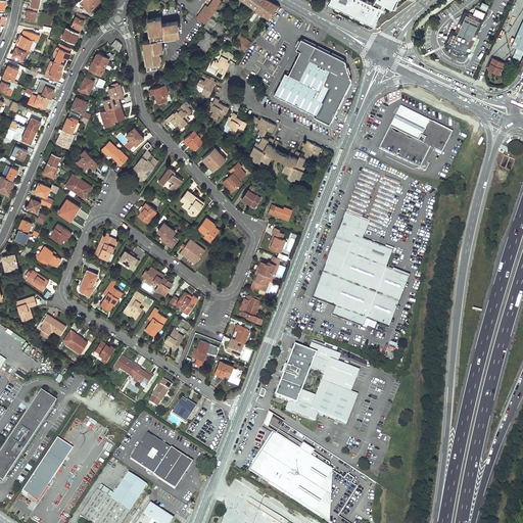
[(40,0),(31,0),(30,5),(29,5),(28,9),(36,10),(38,11),(40,0)]
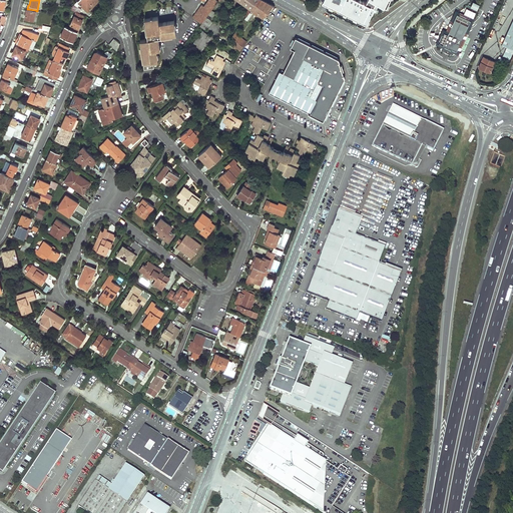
[(97,0),(77,0),(70,9),(76,11),(80,13),(81,9),(77,7),(81,4),(87,10),(97,0)]
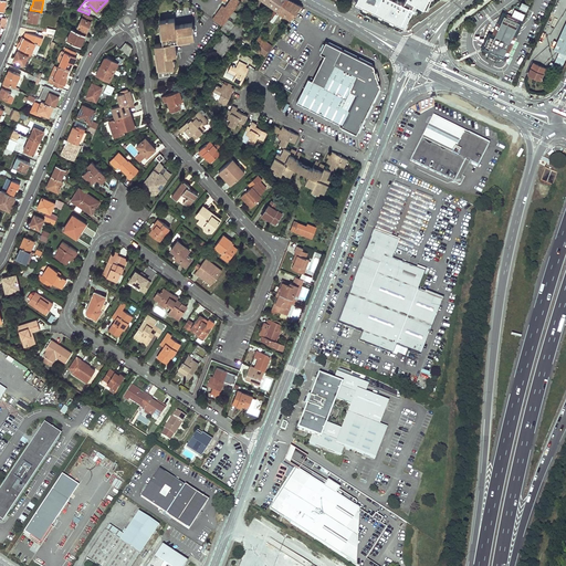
[(238,0),(229,0),(224,7),(222,6),(212,19),(222,25),(232,12),(234,9),(239,3),(240,2),(238,0)]
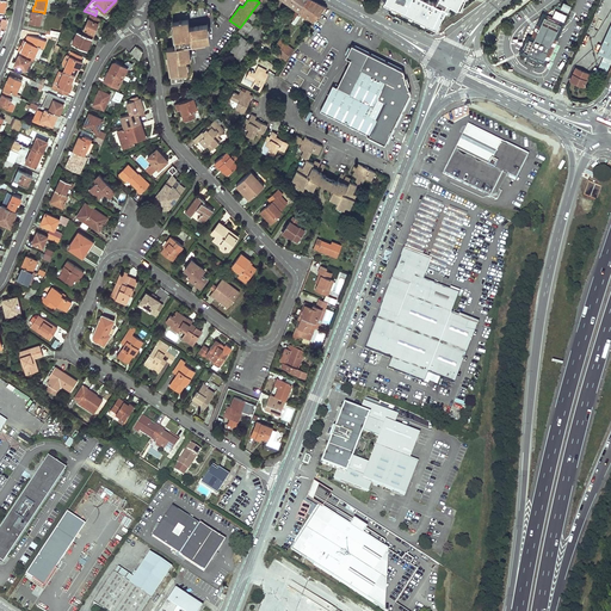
[(304,0),(283,0),(295,8),(290,17),(294,19),(300,11),(304,0)]
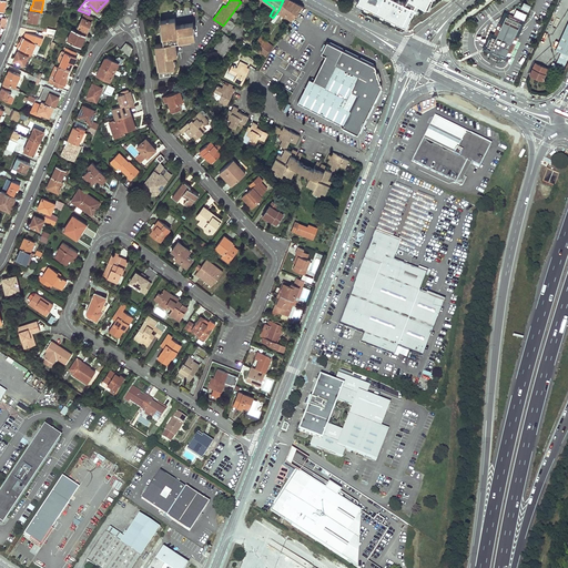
[(302,6),(291,0),(283,0),(279,10),(273,18),(271,20),(276,26),(285,14),(292,19),(302,6)]
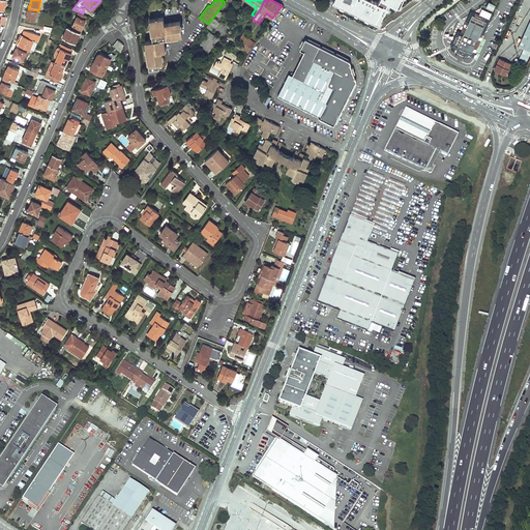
[(332,0),(332,1),(351,9),(355,0),(332,0)]
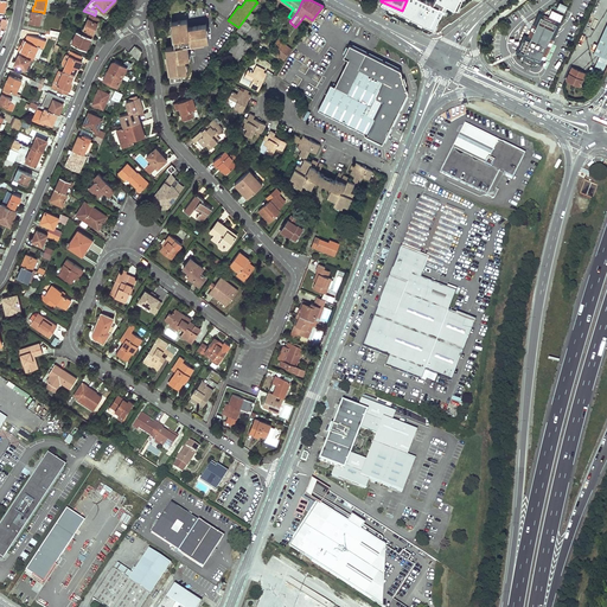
[(434,0),(434,1),(430,0),(407,0),(402,11),(407,13),(410,16),(419,19),(423,21),(434,26),(436,21),(443,7),(442,6),(445,0),(448,2),(458,7),(460,2),(461,0),(434,0)]
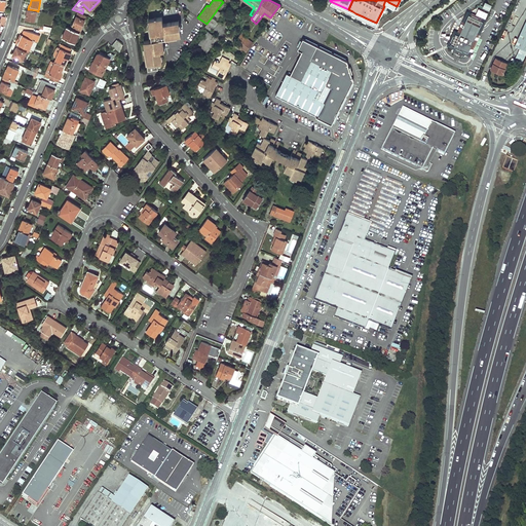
[(479,8),(476,13),(486,19),(488,12),(479,8)]
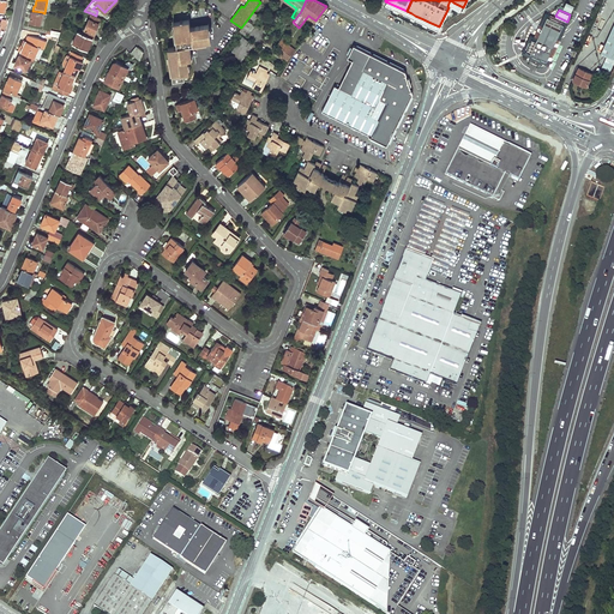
[(42,12),(32,11),(30,22),(41,24),(42,12)]
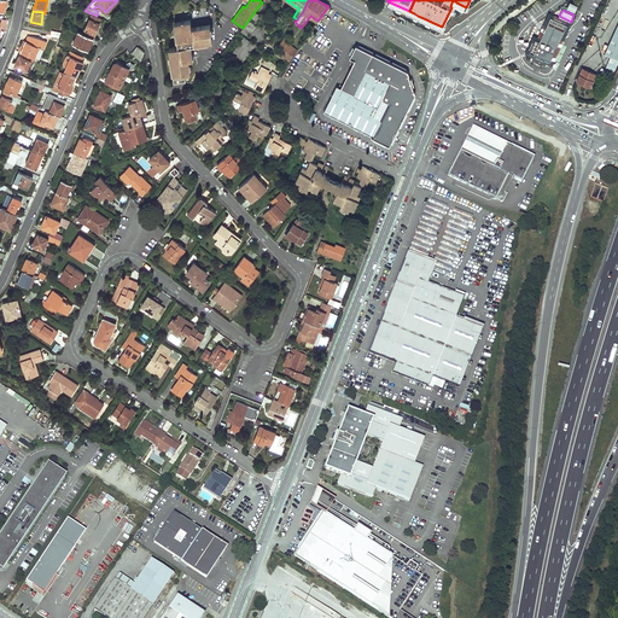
[(566,27),(548,65),(552,66),(571,23),(548,12),(537,36),(532,35),(524,54),(528,56),(534,42),(536,44),(547,21),(548,18),(566,27)]
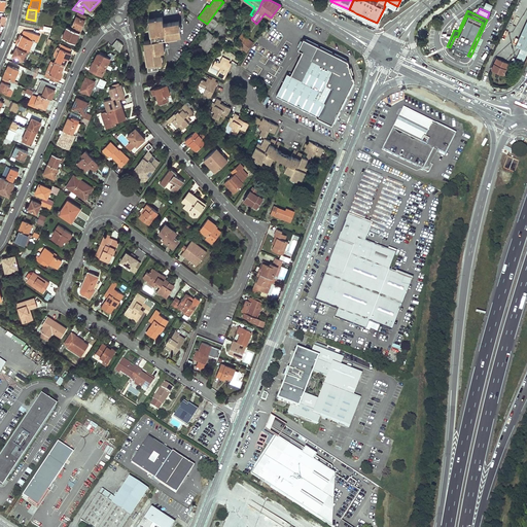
[(70,28),(79,32),(80,32),(81,28),(80,28),(84,20),(83,19),(85,15),(82,13),(78,11),(76,15),(70,28)]
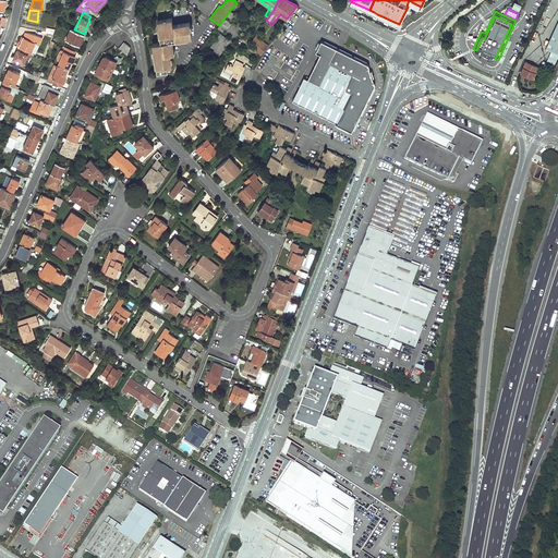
[(229,12),(219,25),(216,29),(222,34),(230,24),(231,21),(231,20),(234,15),(229,12)]
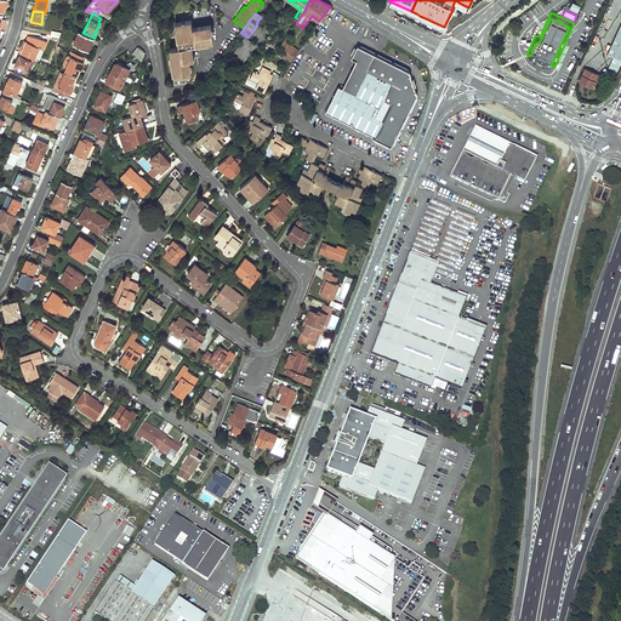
[(551,66),(569,27),(551,18),(550,21),(539,44),(536,43),(530,56),(534,58),(533,61),(542,66),(541,67),(543,68),(545,66),(548,67),(550,64),(551,66)]
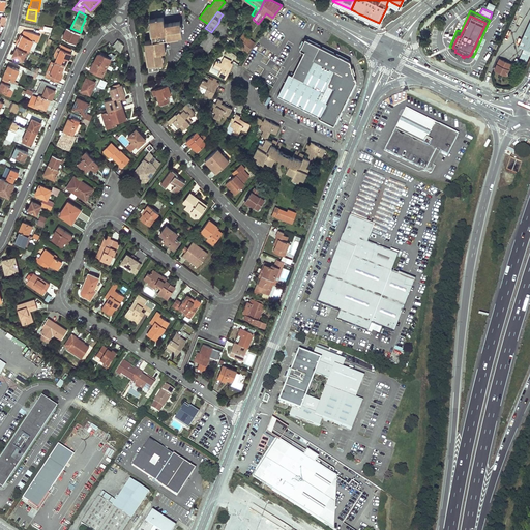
[(164,17),(150,19),(154,39),(145,40),(150,67),(160,66),(159,62),(165,61),(163,51),(167,50),(165,37),(183,34),(181,20),(165,23),(164,17)]
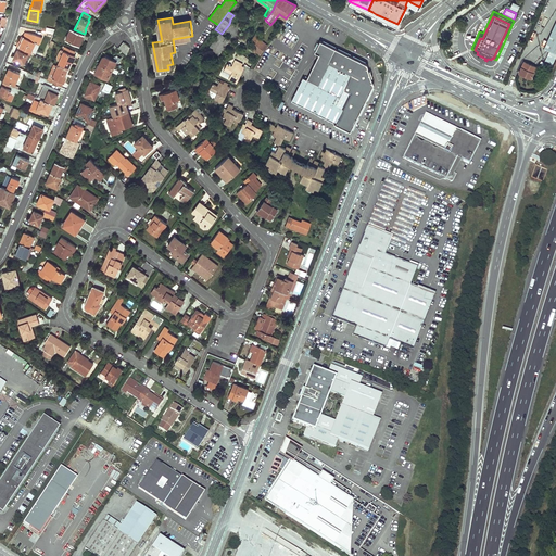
[(555,53),(555,20),(543,48),(555,54),(555,53)]
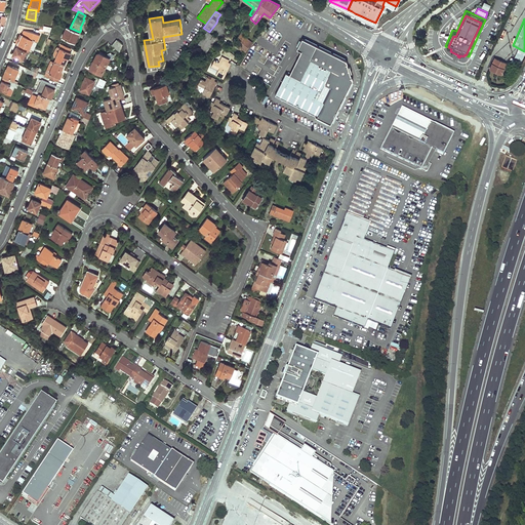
[(70,28),(67,27),(62,37),(74,43),(79,32),(70,28)]
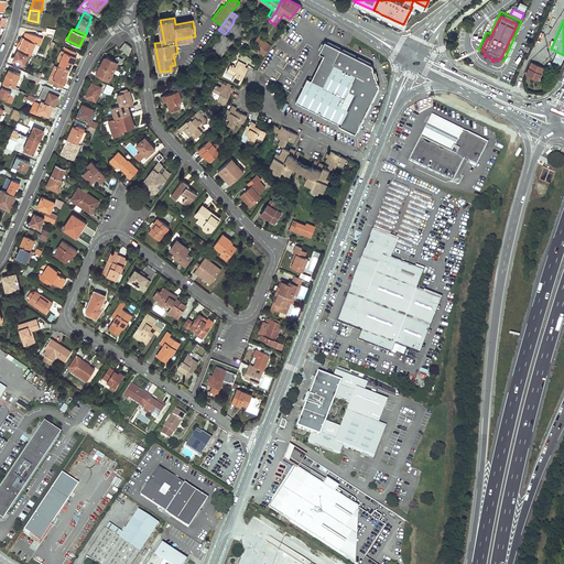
[(23,38),(21,36),(17,46),(21,47),(32,53),(36,43),(40,44),(42,39),(35,35),(24,33),(23,38)]
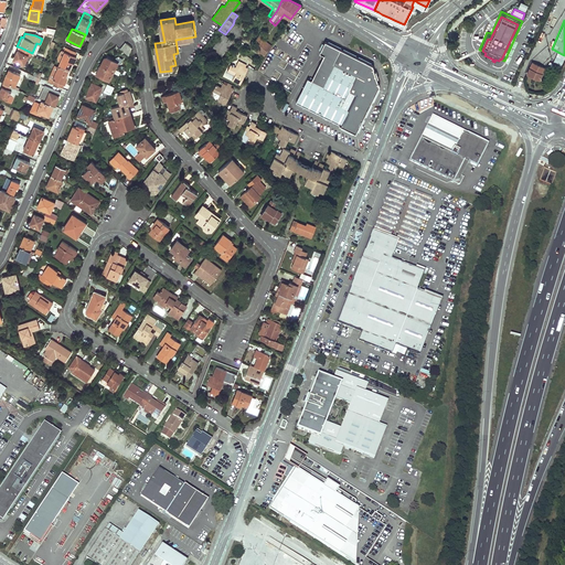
[(232,41),(223,34),(212,50),(222,56),(232,41)]
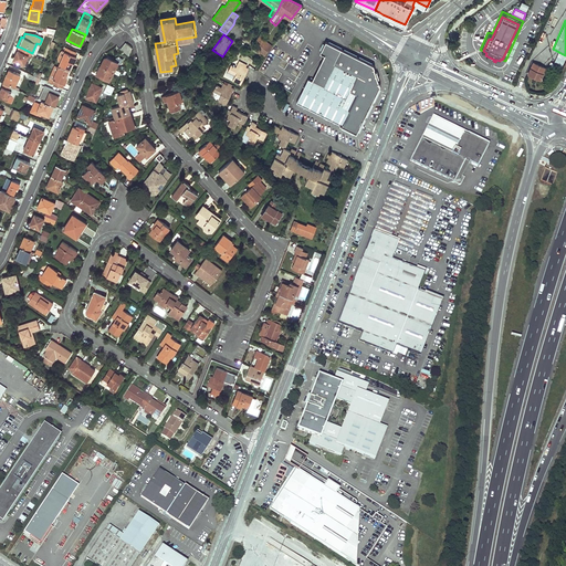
[(262,35),(260,34),(258,37),(254,42),(268,51),(271,45),(261,38),(262,35)]
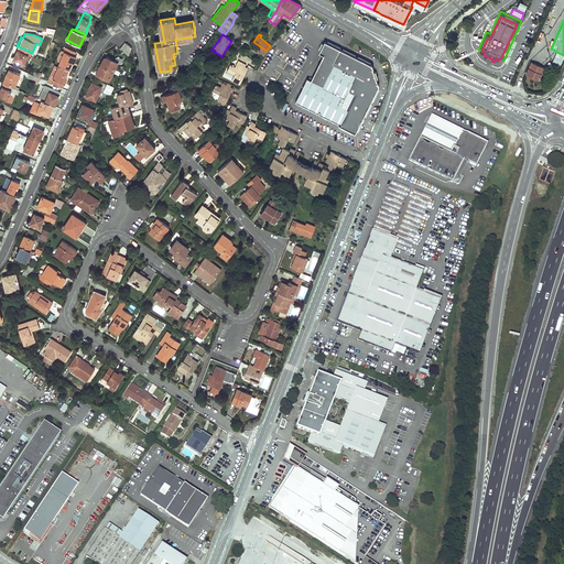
[(131,47),(126,42),(120,47),(128,55),(131,47)]
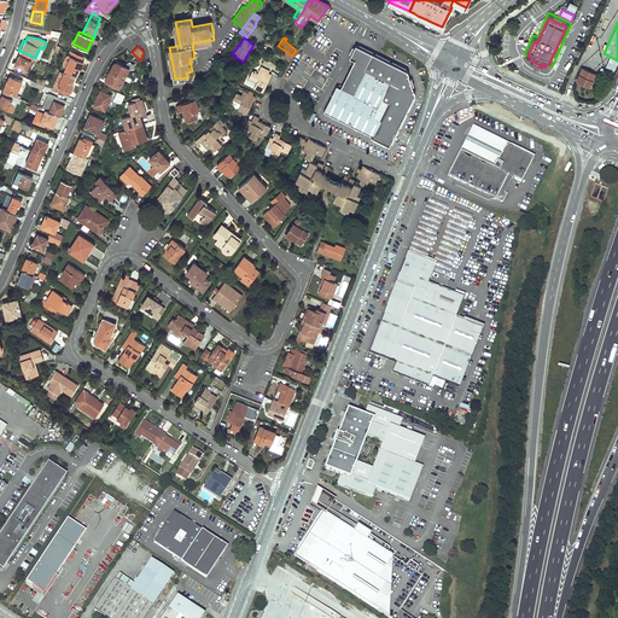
[(360,50),(357,48),(356,51),(351,58),(350,60),(354,62),(356,63),(342,91),(338,89),(325,115),(373,136),(373,138),(375,139),(375,138),(389,145),(391,146),(392,144),(400,129),(401,127),(398,126),(394,123),(401,110),(404,112),(403,115),(406,116),(408,114),(407,112),(414,99),(417,97),(415,93),(414,94),(412,88),(413,87),(412,83),(410,85),(408,79),(409,79),(409,75),(406,74),(406,75),(392,68),(392,66),(390,65),(389,66),(375,59),(375,58),(373,57),(360,50)]
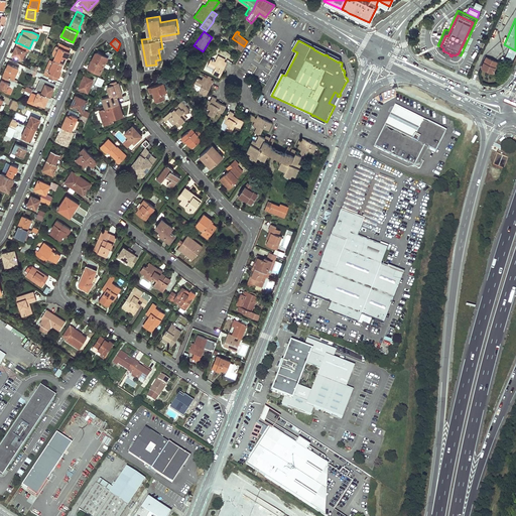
[(29,48),(19,43),(17,46),(16,46),(13,54),(25,59),(29,48)]
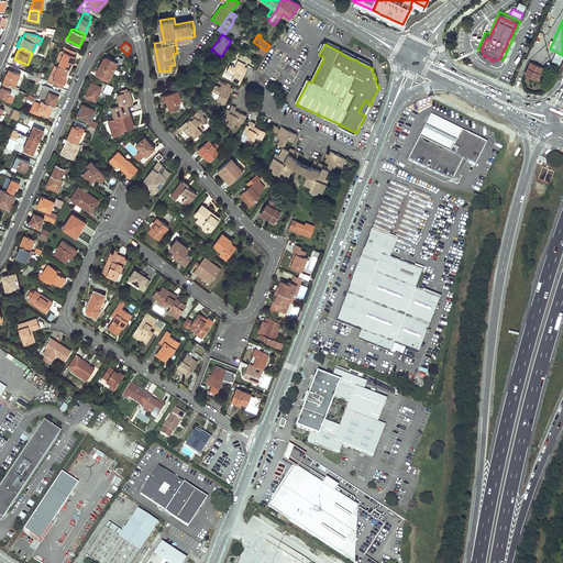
[(59,62),(58,65),(68,69),(69,69),(73,63),(74,63),(77,56),(75,56),(77,52),(65,47),(64,51),(62,51),(59,52),(57,58),(58,62),(59,62)]
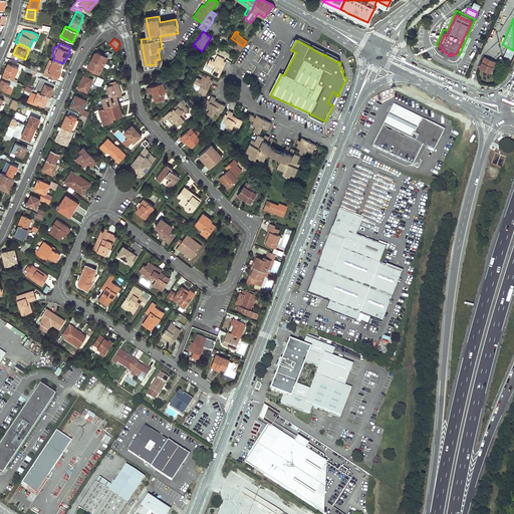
[(95,49),(91,58),(103,63),(107,55),(95,49)]
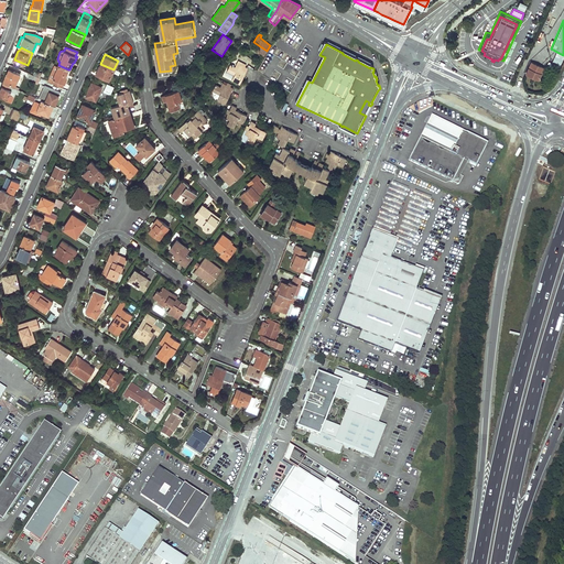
[(246,64),(238,61),(235,67),(229,65),(227,72),(235,75),(232,80),(240,85),(248,68),(245,66),(246,64)]
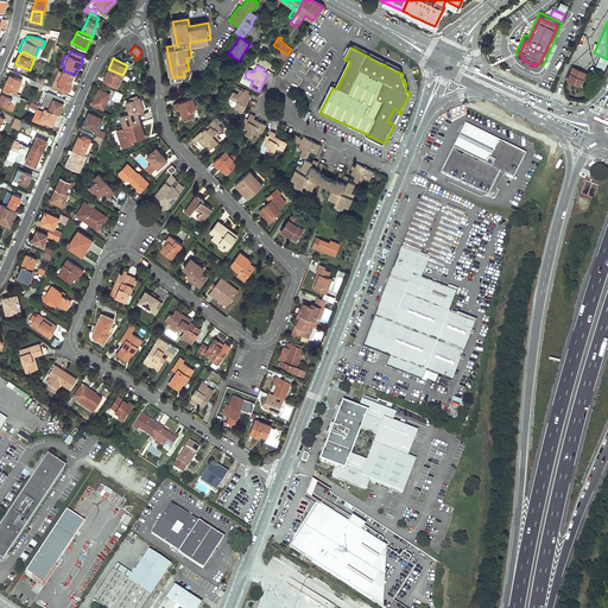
[(586,75),(571,68),(565,80),(580,87),(586,75)]
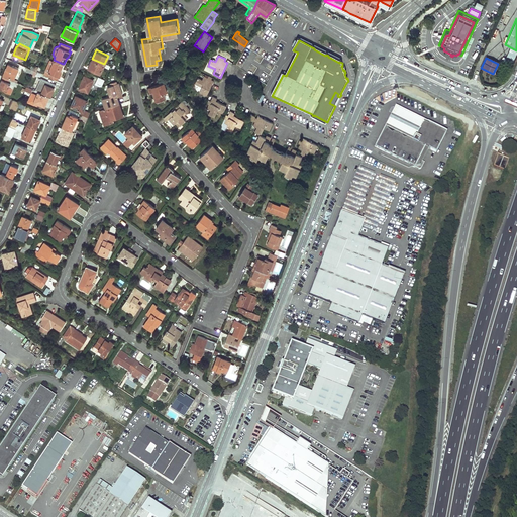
[(104,64),(92,59),(88,68),(100,73),(104,64)]
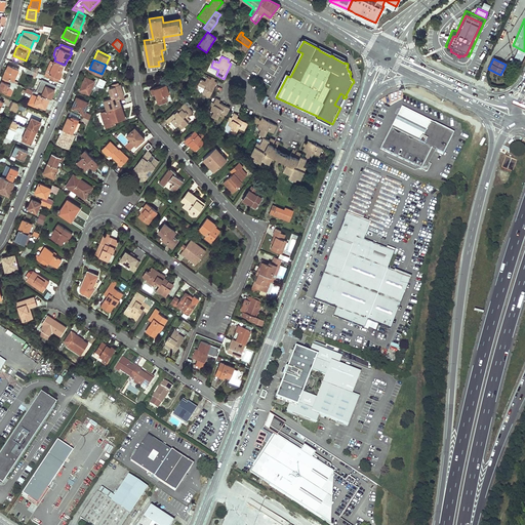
[(64,65),(54,61),(54,62),(51,61),(46,72),(45,76),(57,81),(58,77),(59,78),(63,72),(61,72),(64,65)]
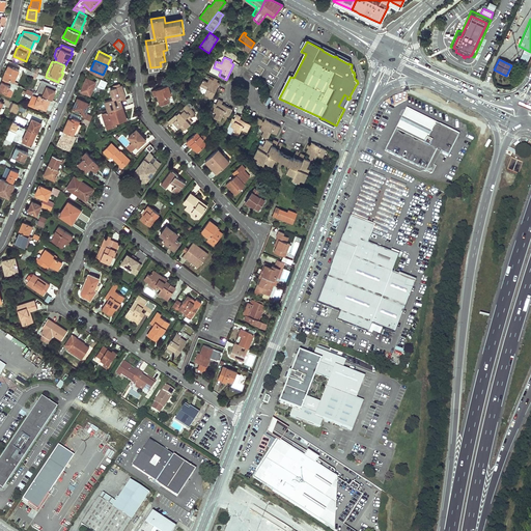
[(2,78),(3,78),(15,83),(20,71),(8,65),(2,78)]
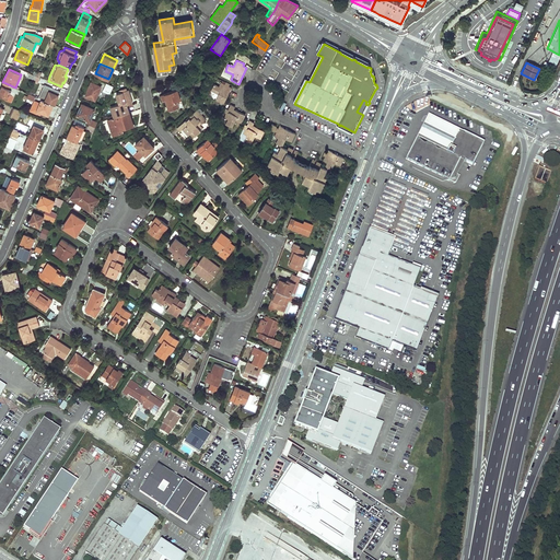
[(19,89),(15,88),(3,82),(0,89),(0,95),(4,97),(3,100),(11,103),(14,96),(10,94),(11,91),(18,93),(19,89)]
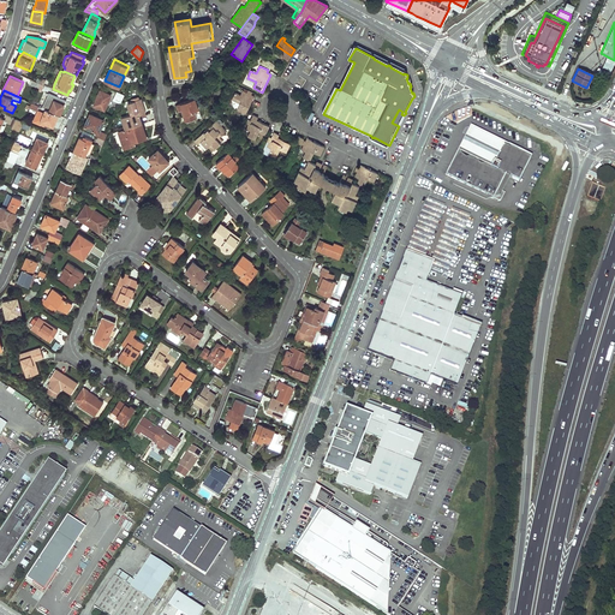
[(100,90),(94,105),(105,111),(112,95),(100,90)]
